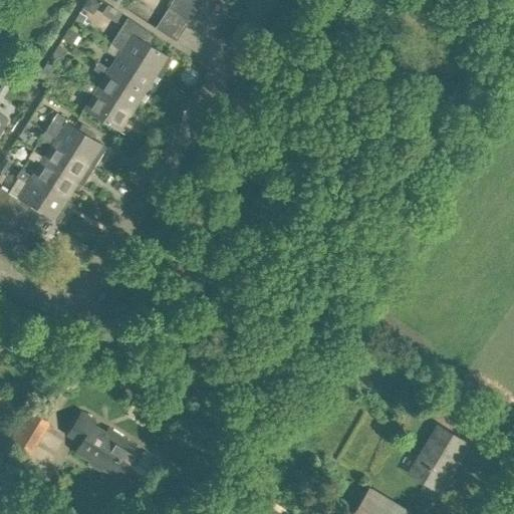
[(92,16),(98,5),(88,0),(85,0),(81,9),(92,16)]
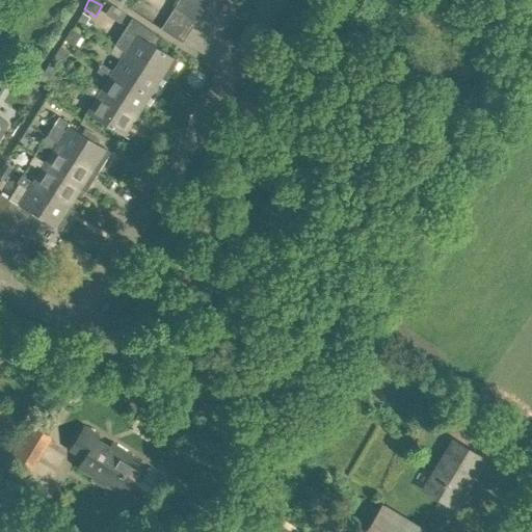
[(193,23),(201,12),(180,0),(179,0),(173,10),(193,23)]
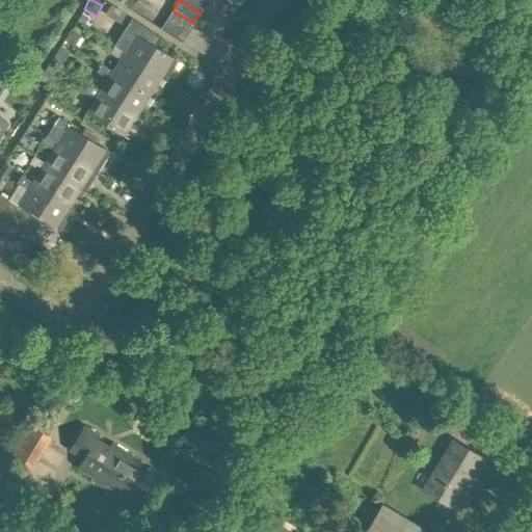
[(201,12),(207,2),(204,0),(180,0),(201,12)]
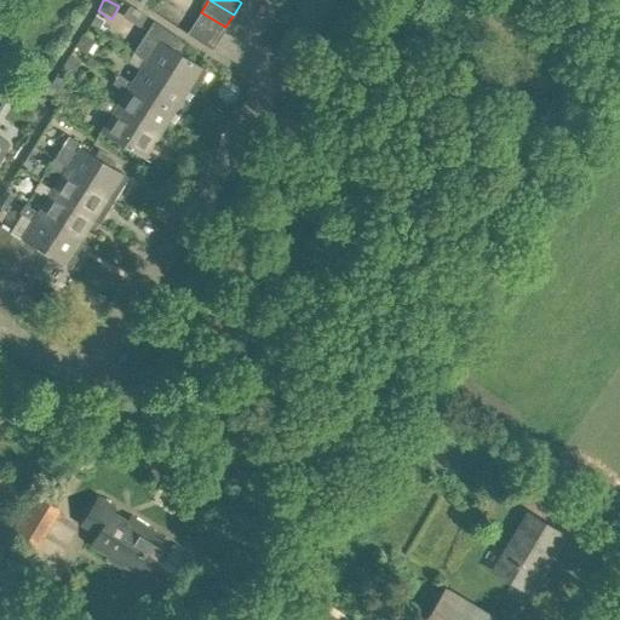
[(194,24),(218,39),(225,27),(201,12),(194,24)]
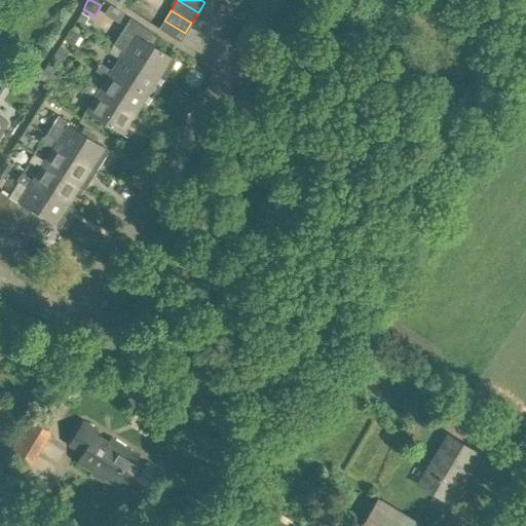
[(82,27),(86,20),(79,14),(74,22),(82,27)]
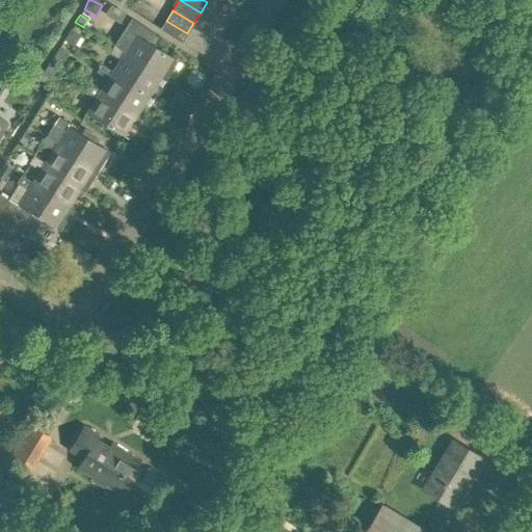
[(123,54),(164,81),(177,61),(149,45),(155,35),(130,20),(121,34),(122,34),(114,46),(124,52),(123,54)]
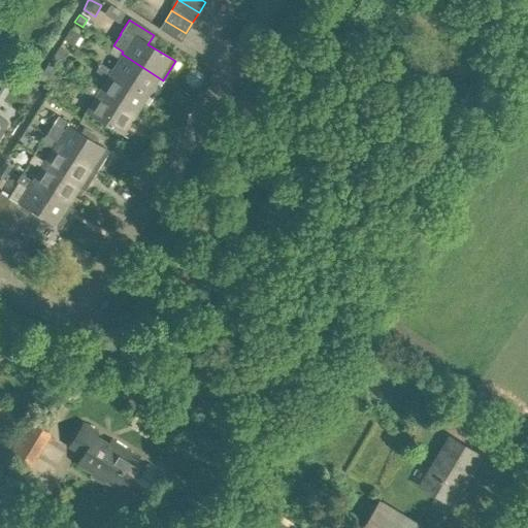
[(159,31),(179,43),(186,33),(165,21),(159,31)]
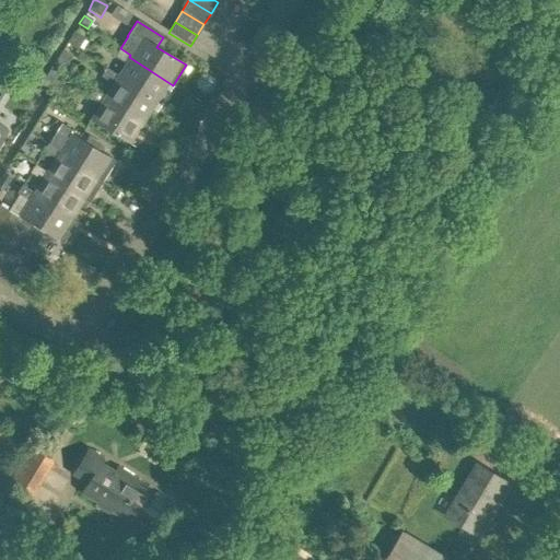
[(78,51),(84,39),(73,33),(66,45),(78,51)]
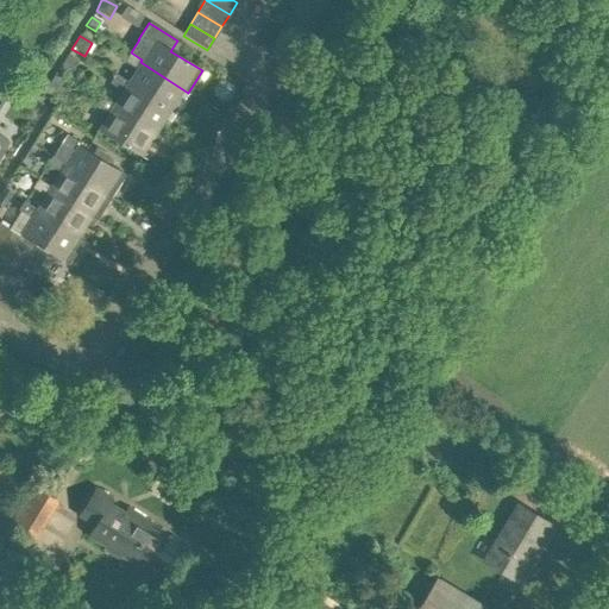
[(142,60),(131,52),(130,52),(124,61),(137,68),(127,82),(126,85),(174,115),(188,93),(140,62),(142,60)]
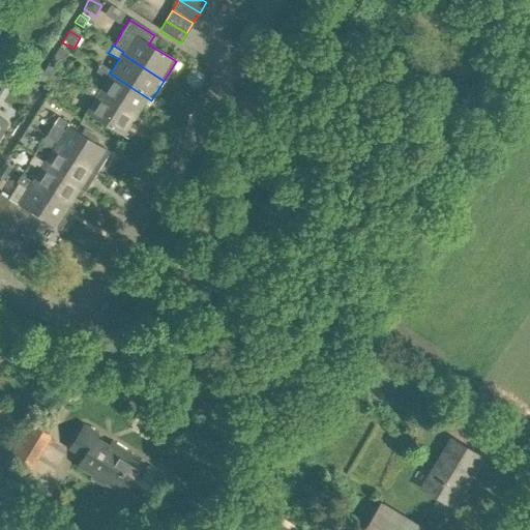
[(66,55),(58,49),(51,61),(59,66),(66,55)]
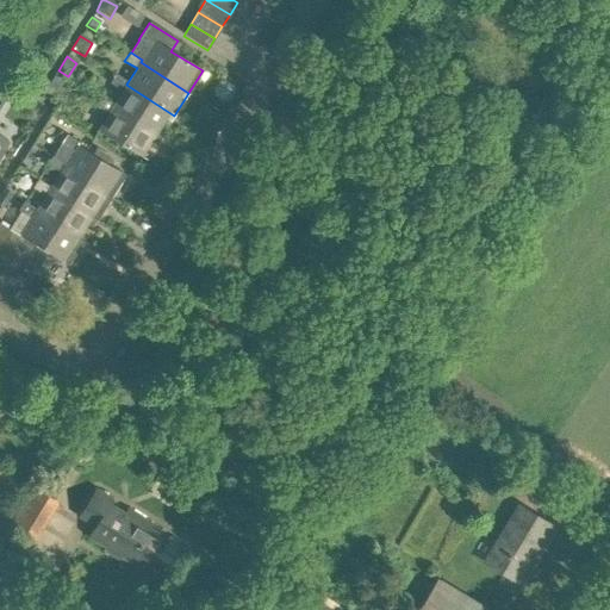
[(126,85),(128,82),(116,74),(111,82),(123,91),(114,104),(112,106),(160,137),(174,116),(126,85)]
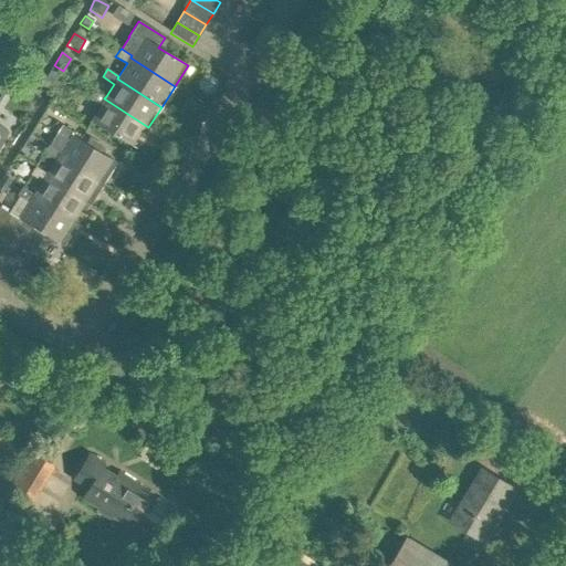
[(52,86),(59,75),(51,70),(44,81),(52,86)]
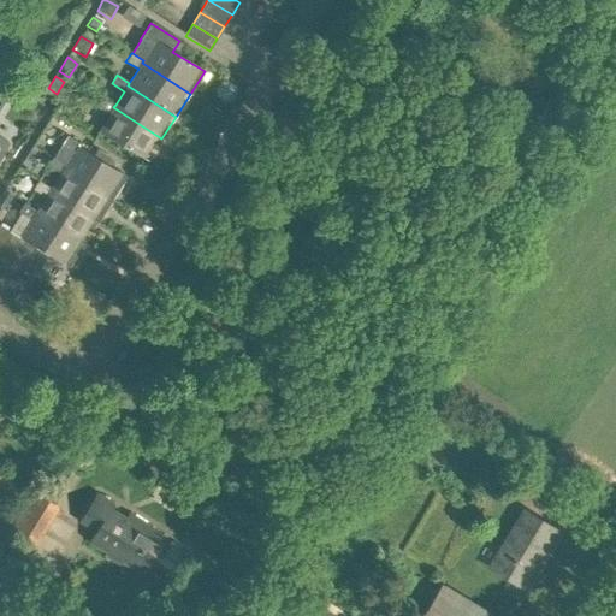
[(113,107),(116,105),(96,93),(90,101),(110,114),(99,131),(147,161),(161,138),(113,107)]
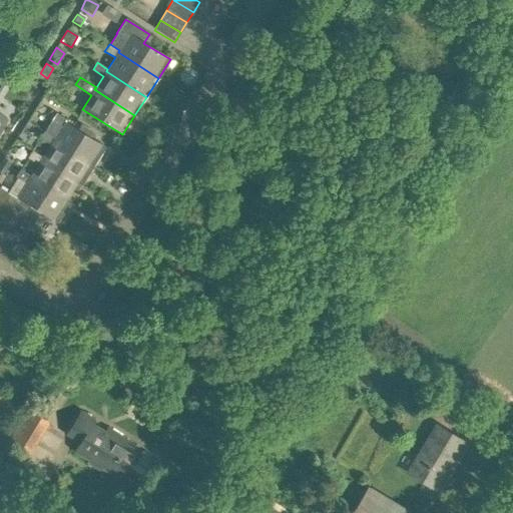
[(53,141),(92,167),(105,147),(66,122),(67,120),(55,113),(51,120),(52,121),(45,132),(54,138),(53,141)]
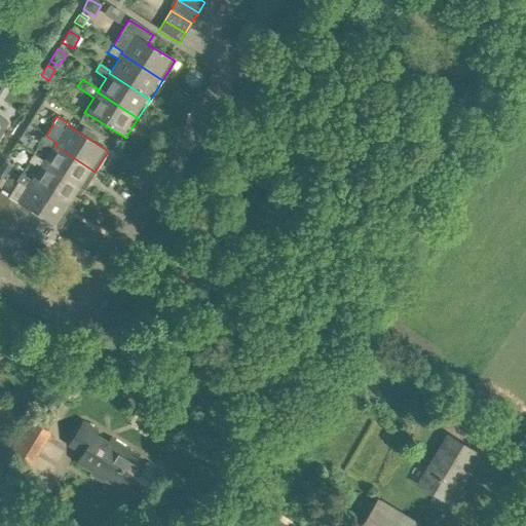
[(55,142),(46,136),(45,136),(40,143),(50,149),(43,161),(41,164),(83,191),(95,172),(54,145),(55,142)]
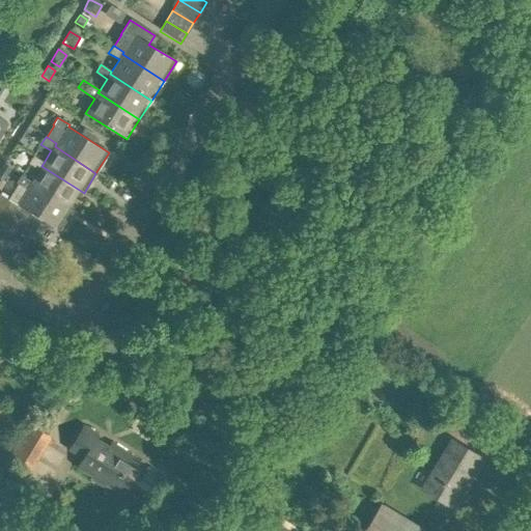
[(42,166),(44,163),(33,156),(28,164),(39,170),(32,183),(30,185),(72,212),(84,193),(42,166)]
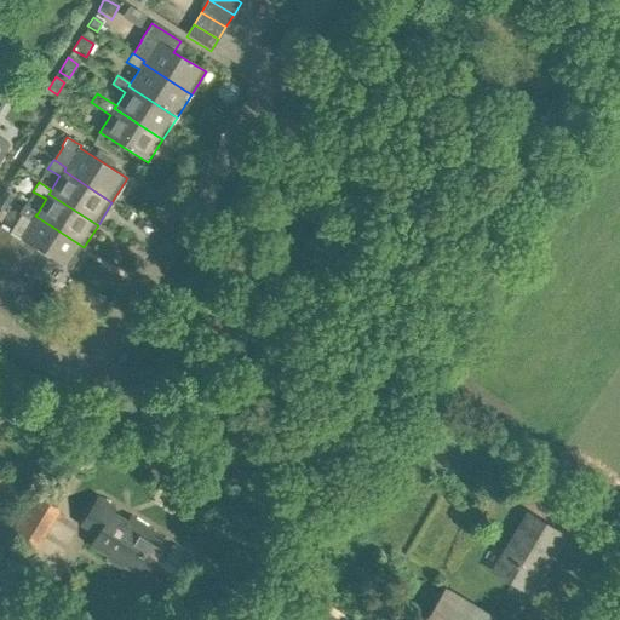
[(4,191),(0,197),(0,208),(4,211),(12,197),(4,191)]
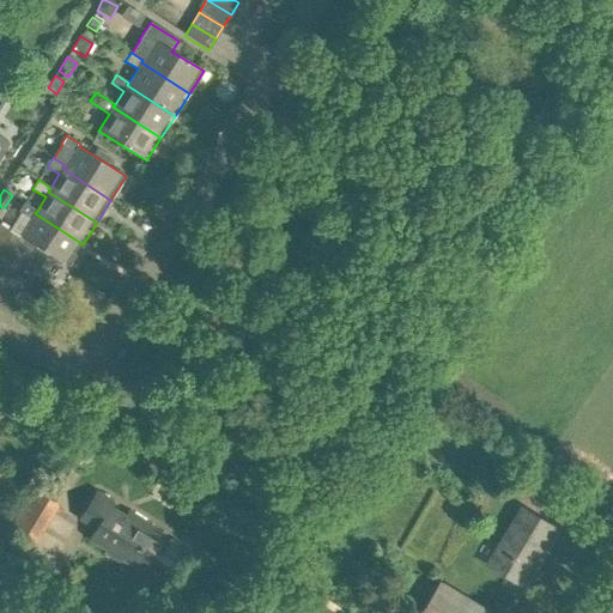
[(35,213),(37,211),(24,202),(18,211),(31,219),(20,236),(23,238),(35,246),(48,254),(68,267),(83,244),(35,213)]
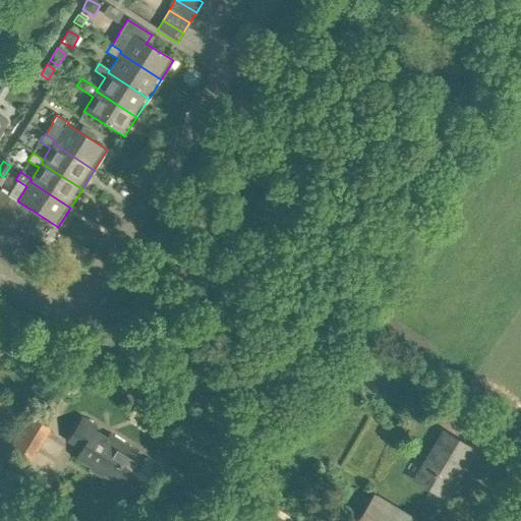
[(0,211),(9,196),(0,190),(0,211)]
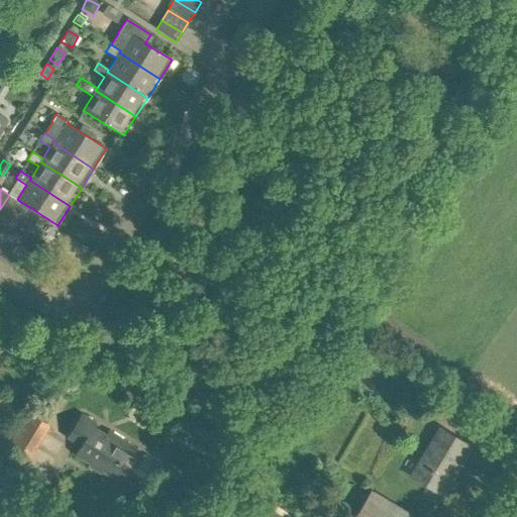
[(19,201),(17,199),(9,195),(0,209),(0,224),(3,226),(19,201)]
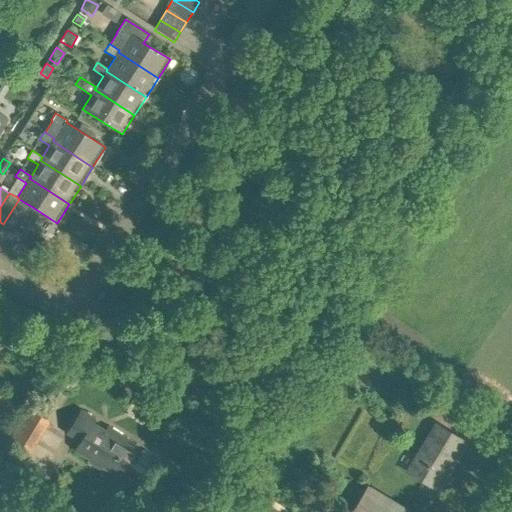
[(13,230),(29,205),(19,199),(3,224),(13,230)]
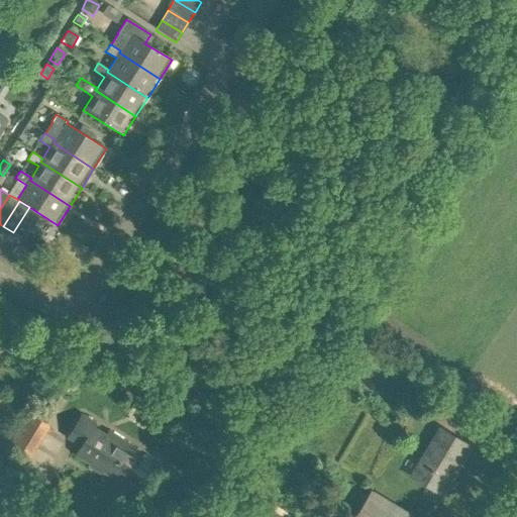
[(24,239),(40,214),(29,207),(13,232),(24,239)]
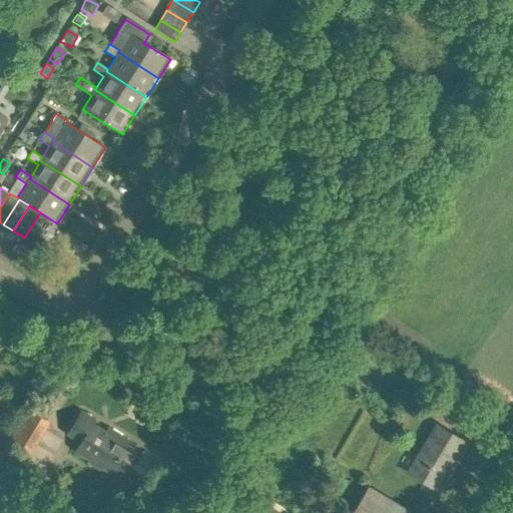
[(2,343),(1,345),(12,351),(13,349),(16,344),(6,337),(2,343)]
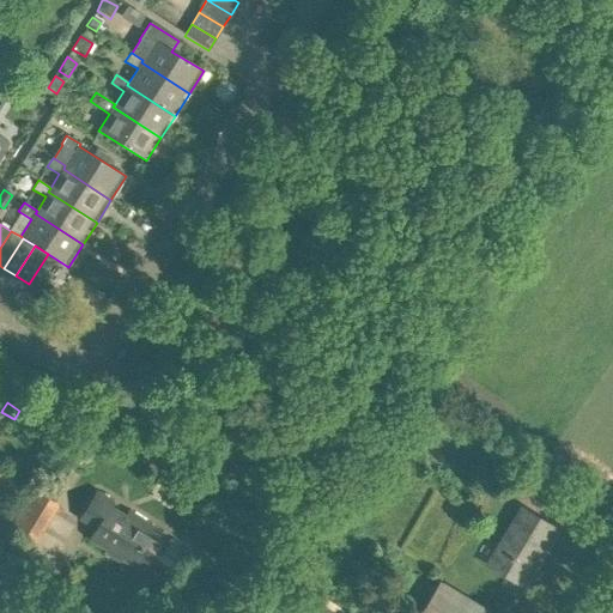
[(34,544),(59,505),(34,490),(8,528),(34,544)]
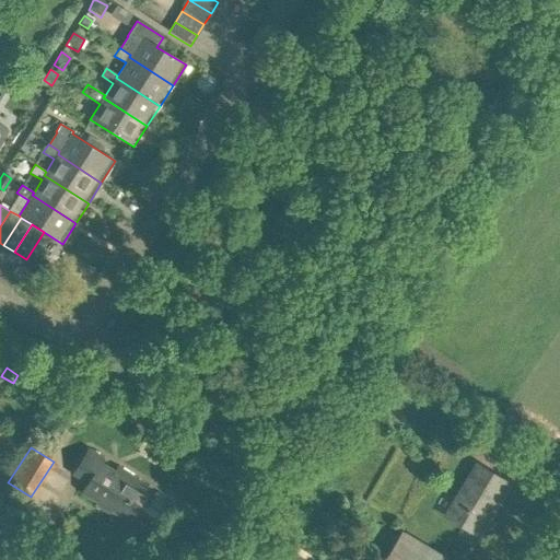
[(151,494),(100,464),(102,459),(86,450),(72,474),(86,482),(81,491),(133,524),(141,511),(152,518),(164,499),(153,491),(151,494)]
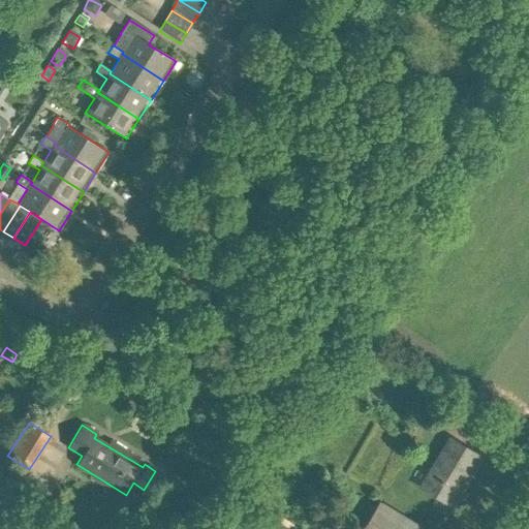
[(416,487),(448,505),(478,454),(447,436),(416,487)]
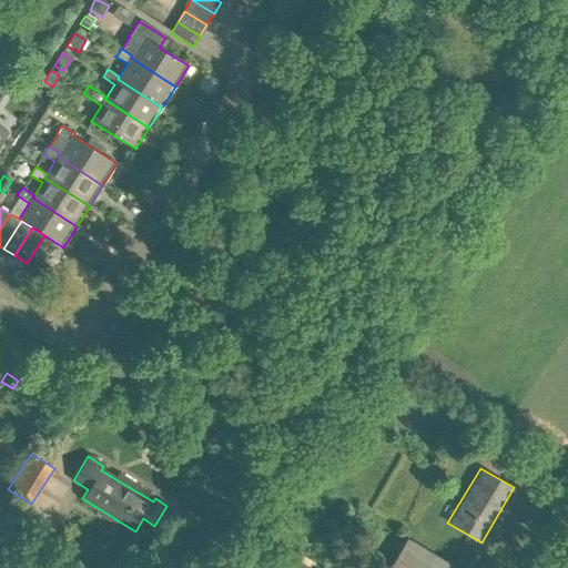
[(67,535),(84,524),(66,495),(49,506),(67,535)]
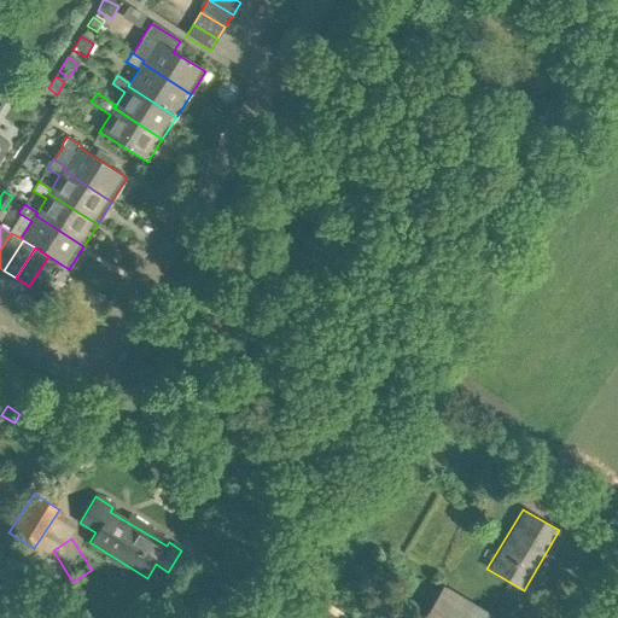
[(421,617),(494,617),(495,617),(443,586),(421,617)]
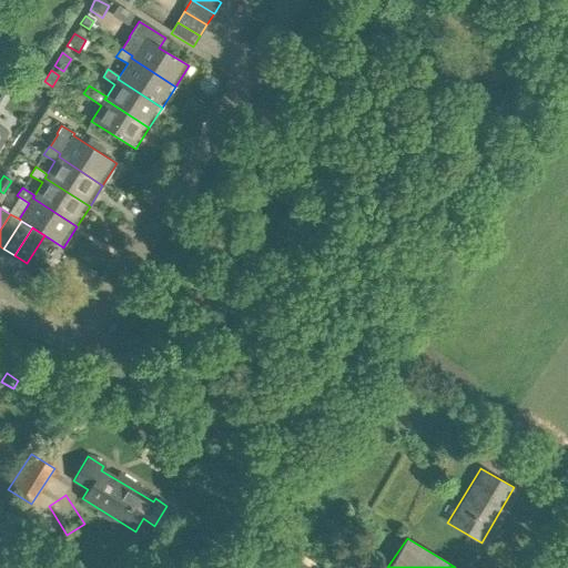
[(275,564),(282,567),(285,567),(287,565),(296,551),(297,549),(287,544),(275,564)]
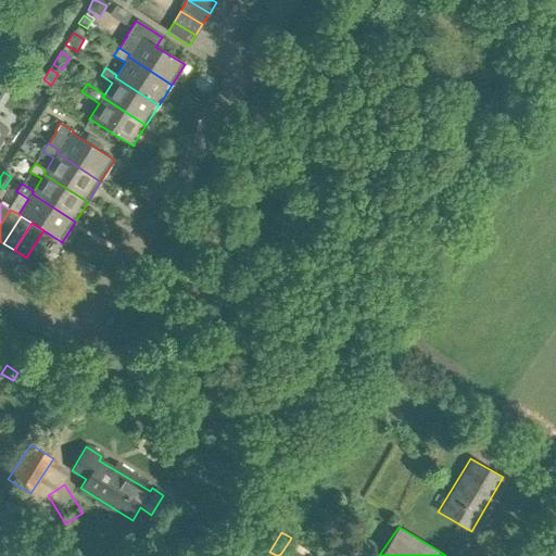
[(290,540),(281,553),(286,555),(303,555),(307,551),(290,540)]
